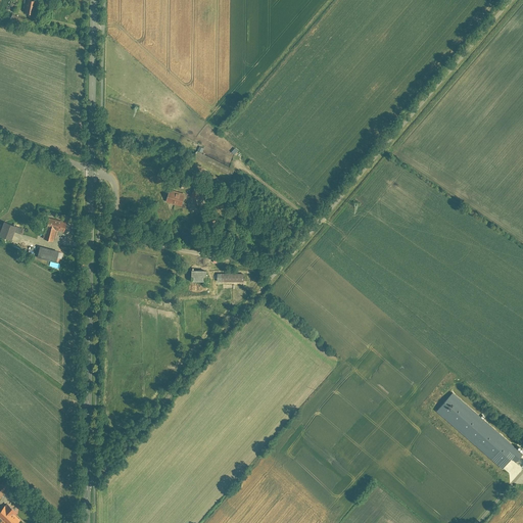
[(36,0),(27,0),(25,12),(35,13),(36,0)]
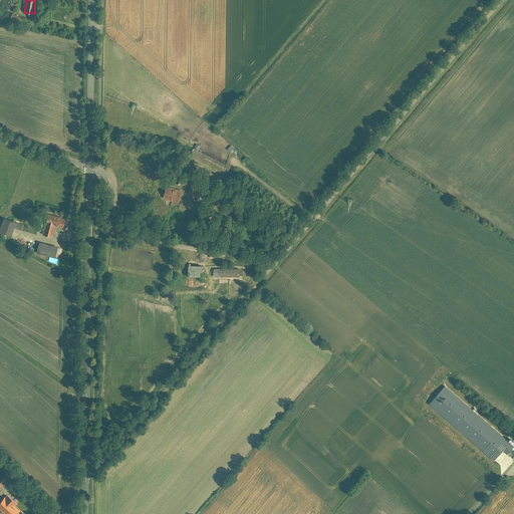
[(188,193),(195,195),(198,185),(191,183),(188,193)]
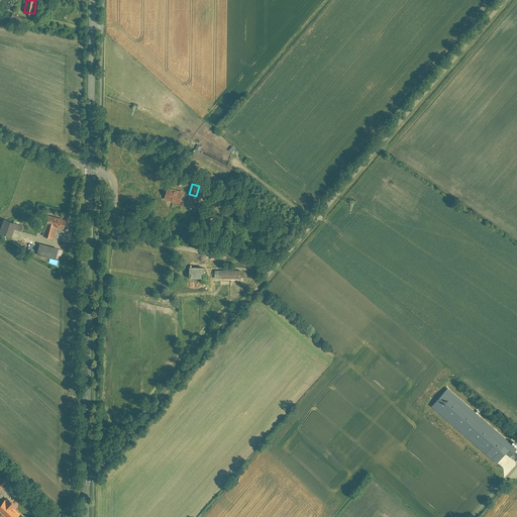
[(184,191),(168,186),(164,199),(180,204),(184,191)]
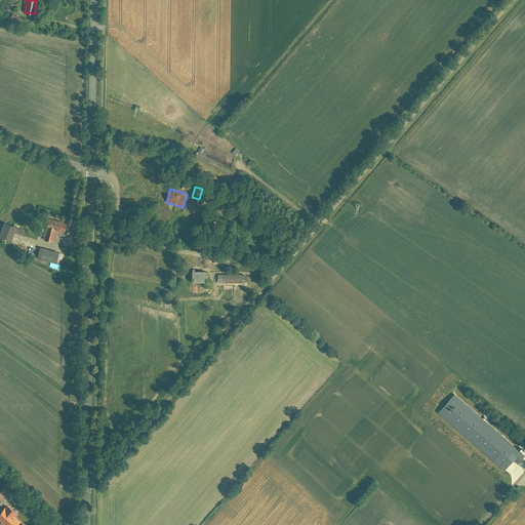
[(35,218),(27,216),(24,229),(22,235),(22,237),(37,241),(39,234),(32,232),(35,218)]
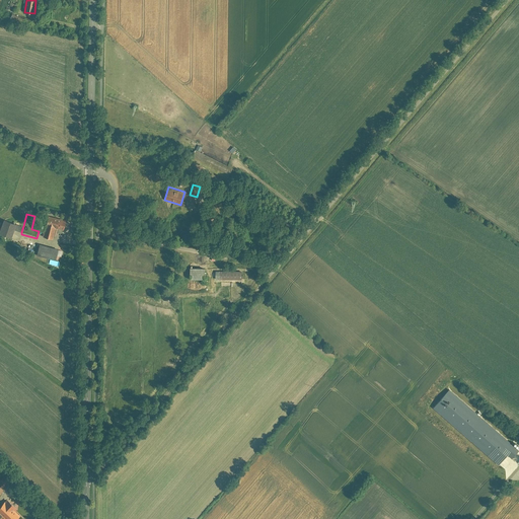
[(66,219),(48,214),(42,236),(53,239),(56,227),(64,229),(66,219)]
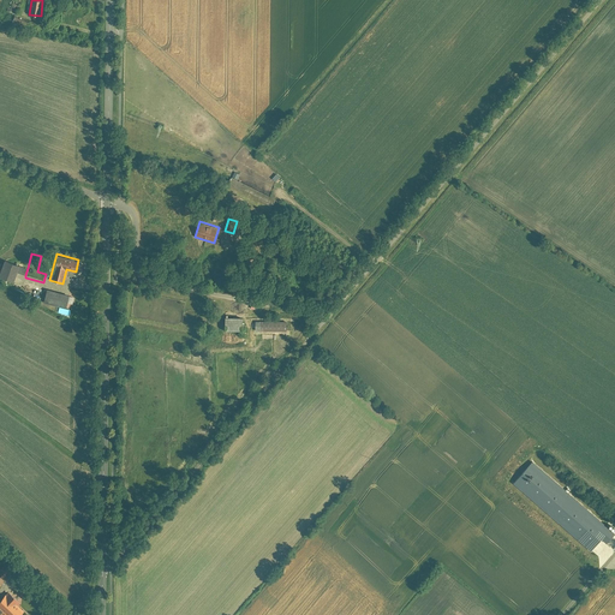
[(21,266),(5,258),(0,269),(0,275),(13,281),(18,272),(21,266)]
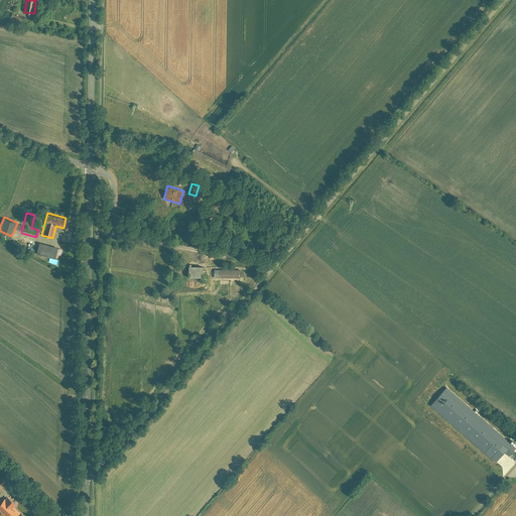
[(23,225),(17,223),(15,228),(21,231),(23,225)]
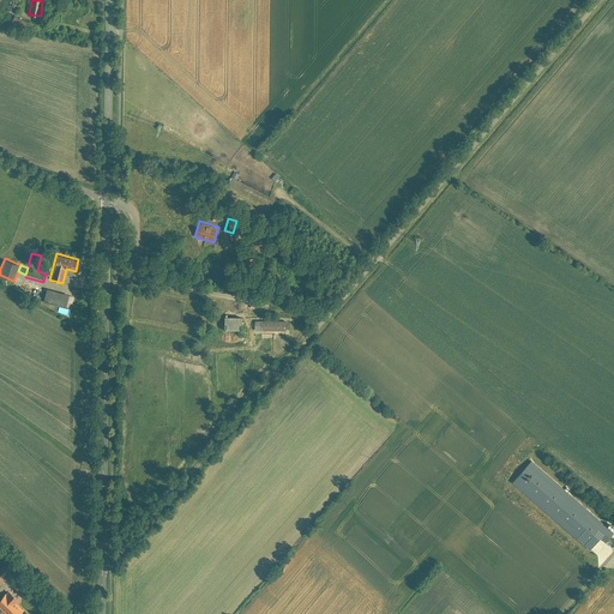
[(70,294),(47,288),(43,301),(66,307),(70,294)]
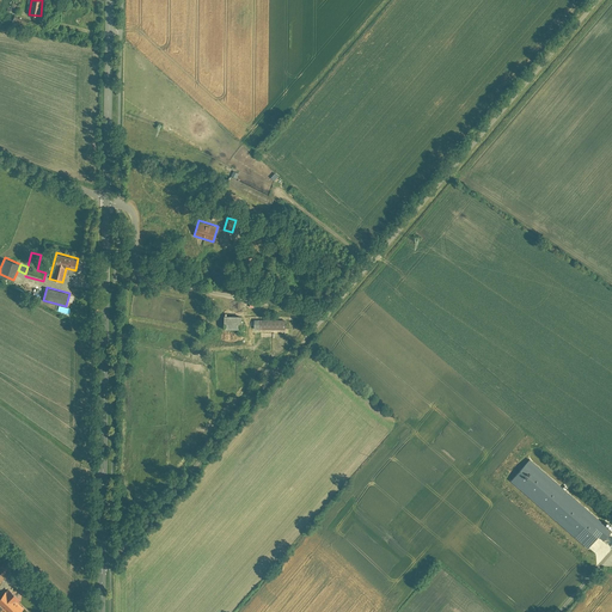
[(242,314),(225,314),(225,328),(242,329),(242,314)]
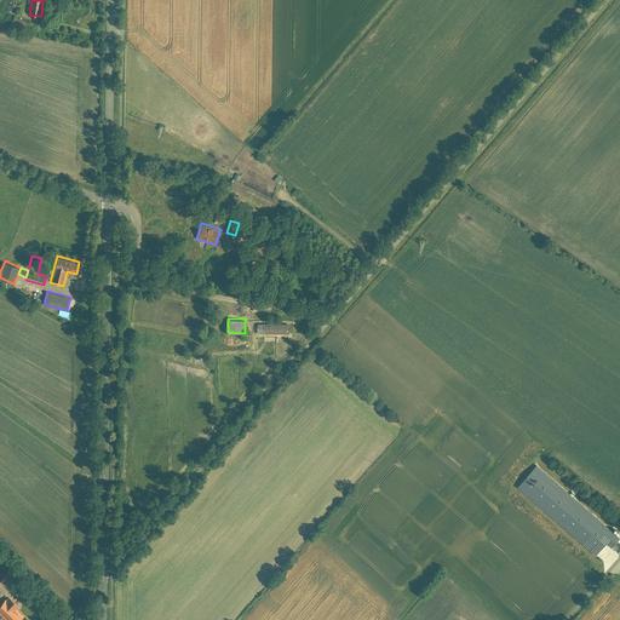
[(290,333),(290,323),(258,322),(258,333),(290,333)]
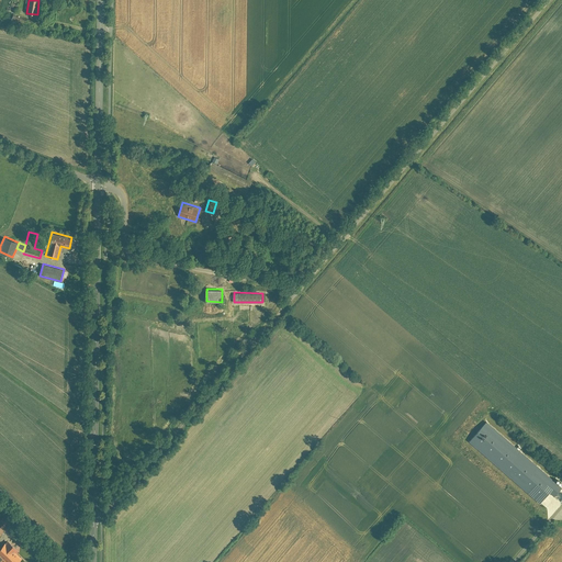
[(561,486),(487,422),(471,440),(540,503),(550,492),(554,496),(561,487),(561,486)]
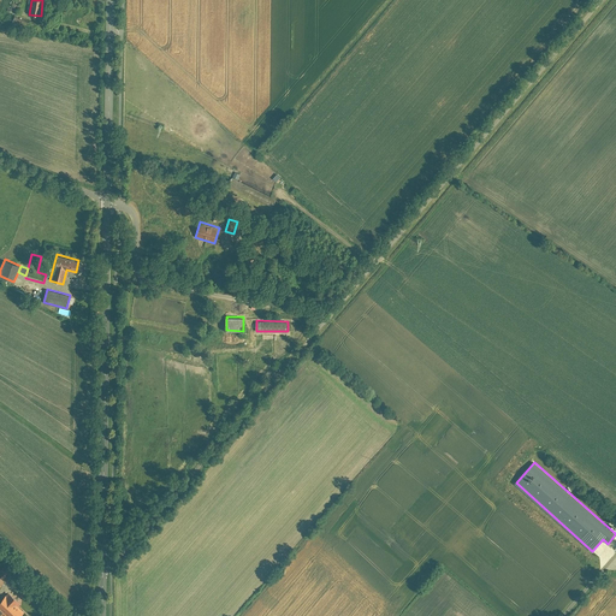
[(0,587),(15,569),(6,562),(0,569),(0,587)]
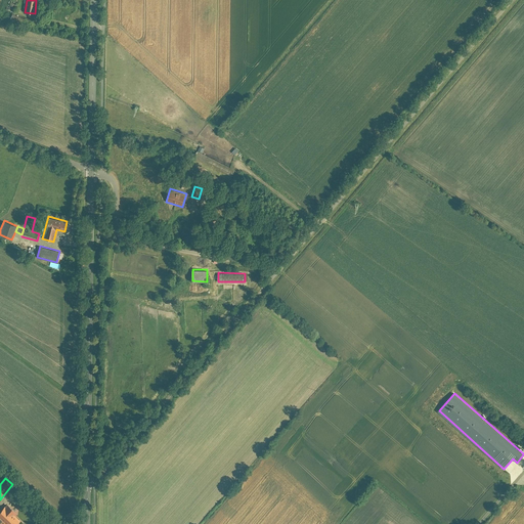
[(17,513),(7,503),(0,510),(0,519),(2,521),(0,523),(16,523),(20,520),(14,515),(17,513)]
